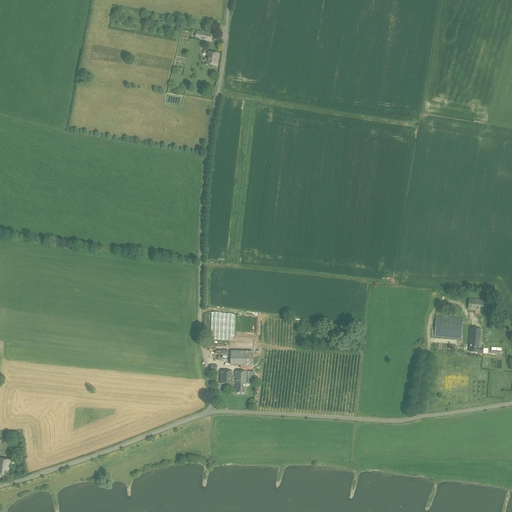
[(196,32),(196,33),(195,33),(195,36),(196,36),(195,37),(201,39),(211,41),(212,35),(202,33),(196,32)]
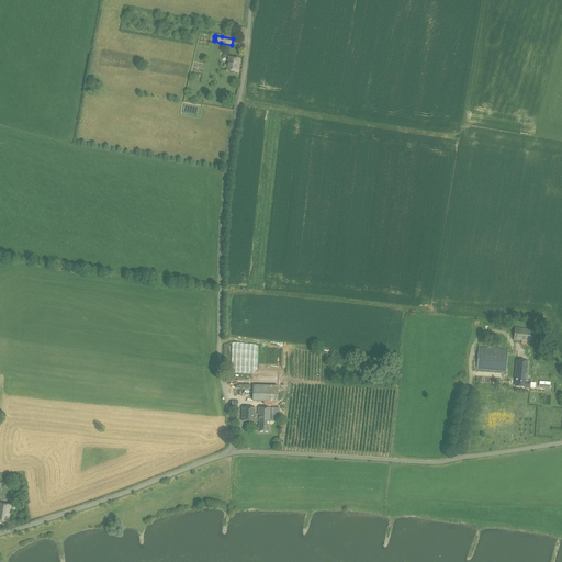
[(240,59),(228,57),(227,65),(225,65),(224,67),(226,68),(226,70),(238,72),(240,59)]
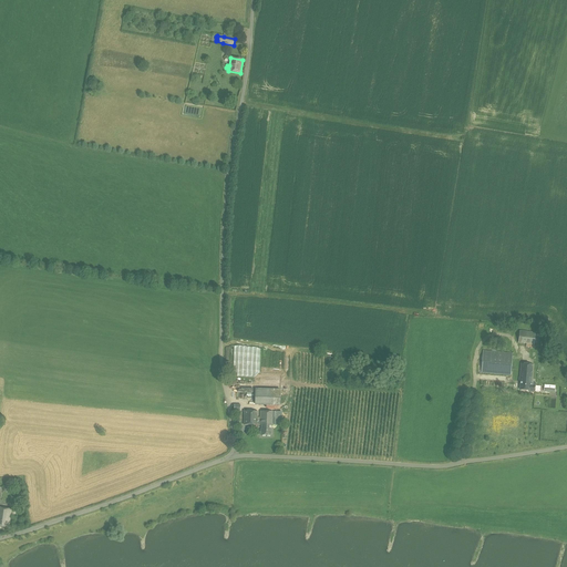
[(526,344),(534,346),(536,332),(521,330),(518,343),(526,344)]
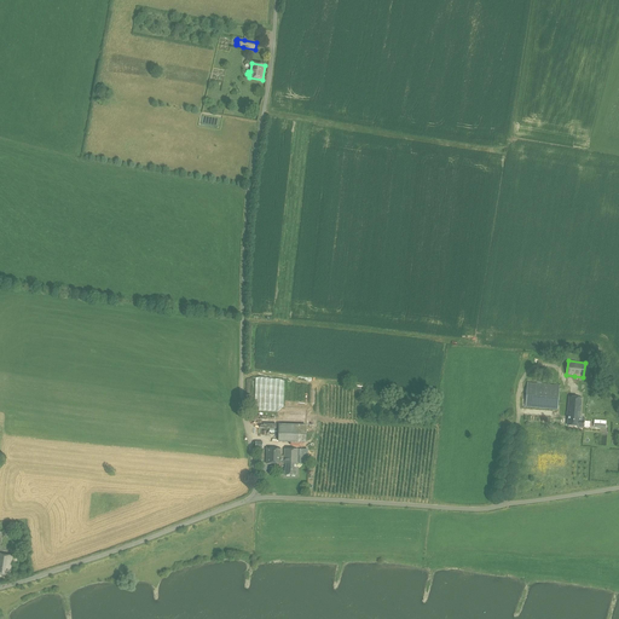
[(560,386),(555,386),(545,385),(527,383),(525,408),(557,410),(560,386)]
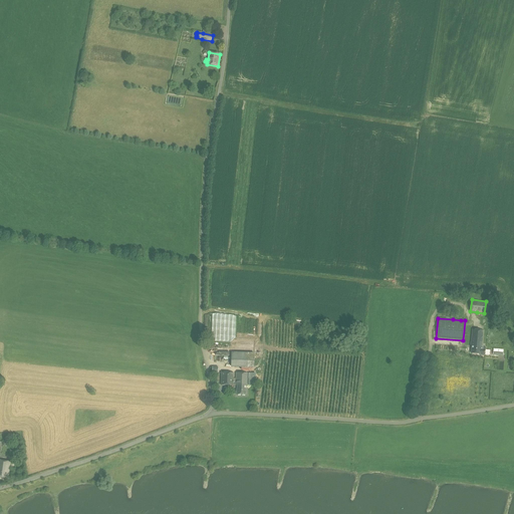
[(482,346),(483,330),(473,329),(471,346),(472,346),(471,353),(476,354),(480,354),(480,355),(485,355),(485,347),(482,347),(482,346)]
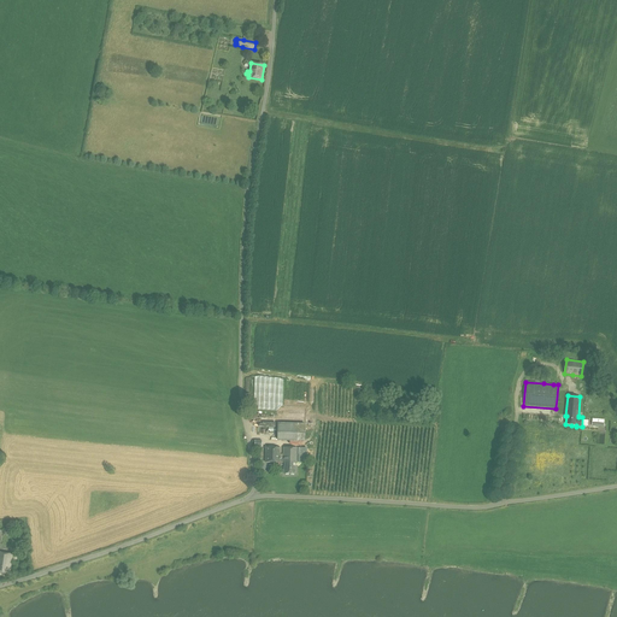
[(278,409),(278,423),(309,424),(309,410),(278,409)]
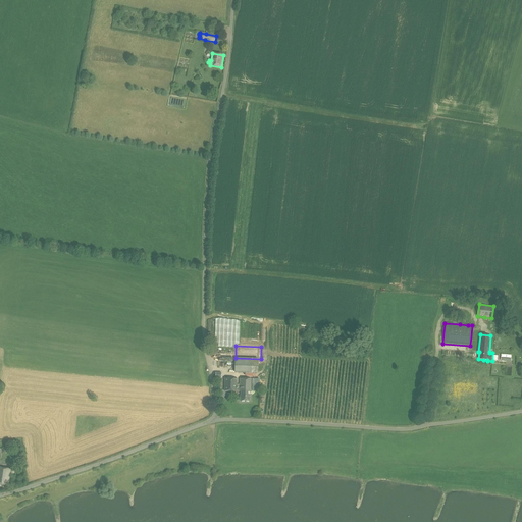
[(251,372),(252,359),(236,358),(235,373),(251,373),(251,372)]
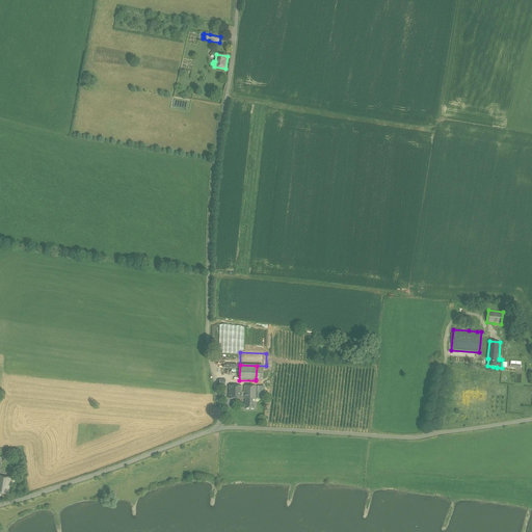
[(229,398),(241,399),(241,395),(241,387),(229,386),(229,398)]
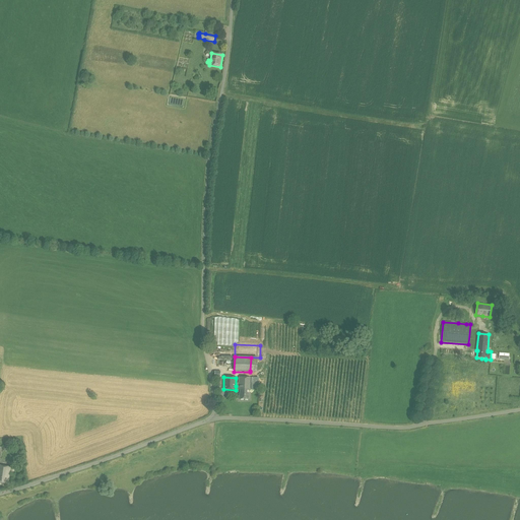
[(236,386),(236,390),(240,390),(240,399),(249,399),(249,388),(250,388),(250,378),(239,378),(239,386),(236,386)]
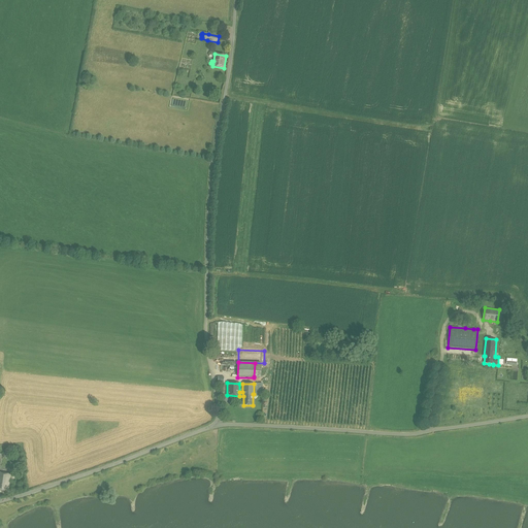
[(15,461),(13,471),(22,472),(24,462),(15,461)]
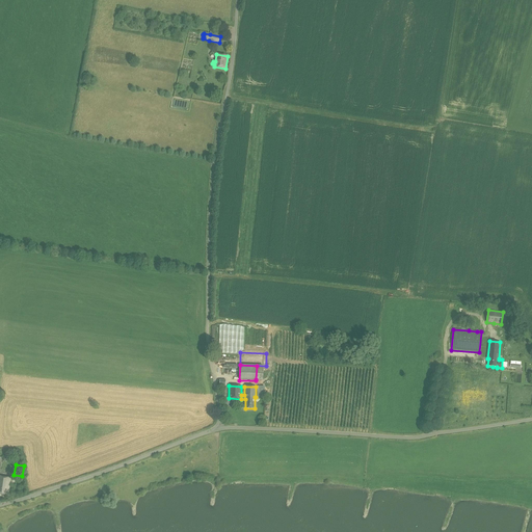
[(11,478),(0,476),(0,494),(8,496),(11,478)]
